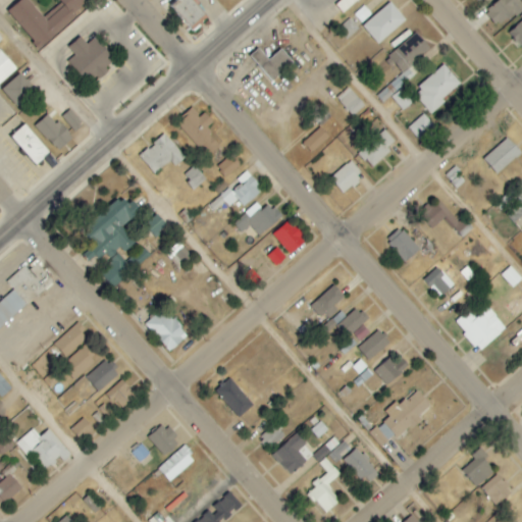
[(19,0),(6,12),(39,48),(92,0),(91,0),(58,0),(61,3),(44,18),(28,0),(19,0)]
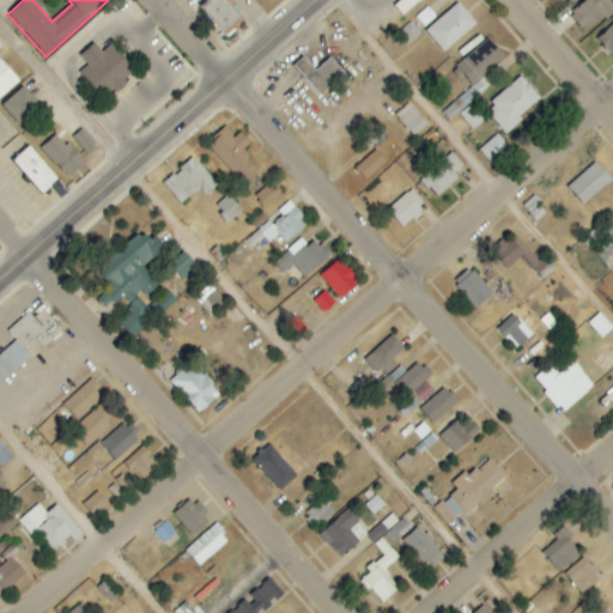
[(242,20),(224,0),(208,0),(201,7),(225,35),(242,20)]
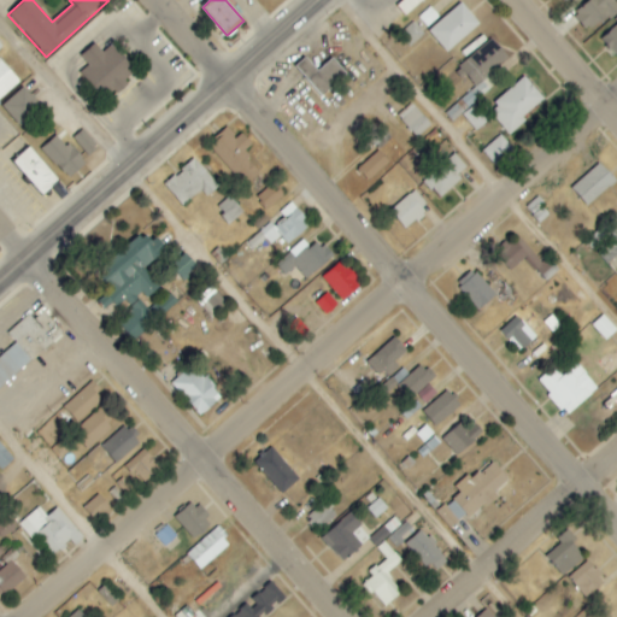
[(400,0),(395,4),(404,15),(423,0),(400,0)]
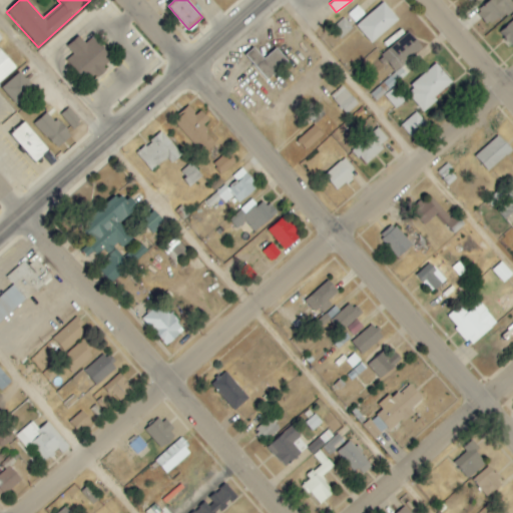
[(488,0),(476,11),(491,28),(512,7),(512,4),(510,1),(511,0),(488,0)]
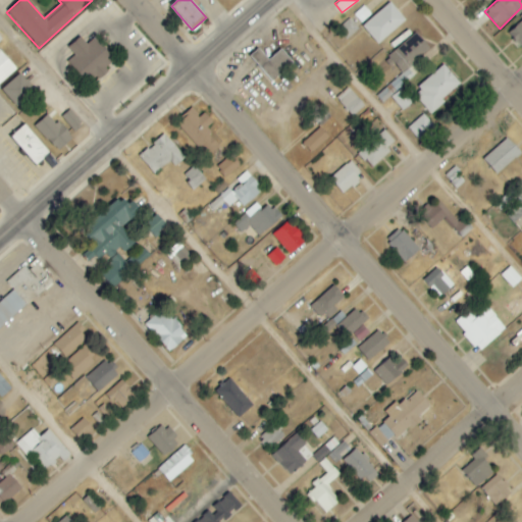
[(406,20),(389,2),(362,27),(378,45),(406,20)]
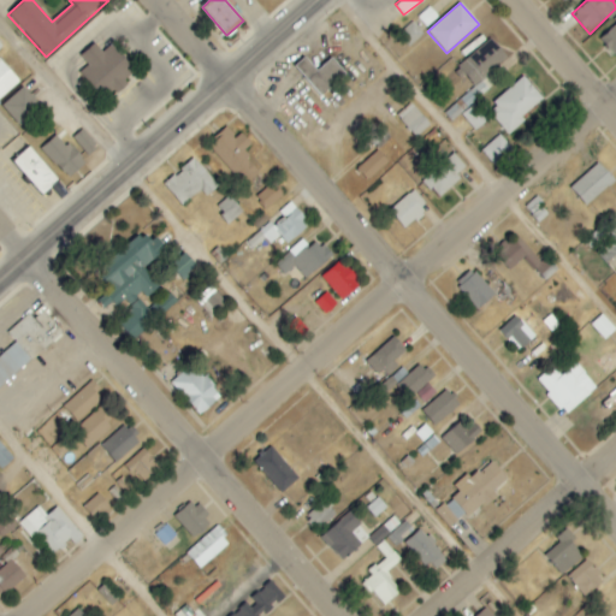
[(424,34),(413,22),(398,35),(409,46),(424,34)]
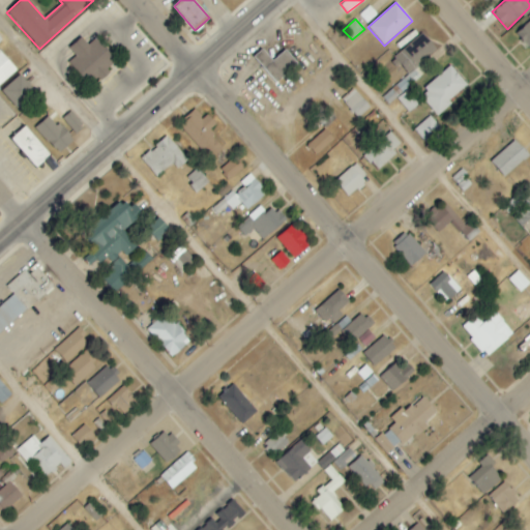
[(529,20),(516,34),(529,49),(529,20)]
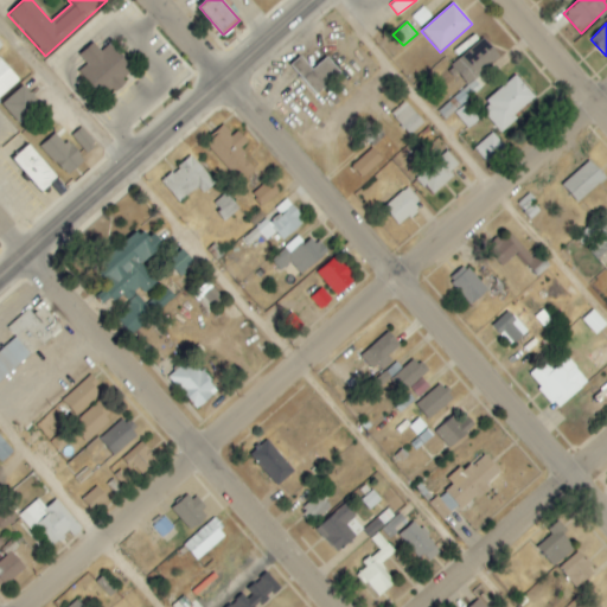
[(466,83),(500,59),(486,38),(452,64),(466,83)]
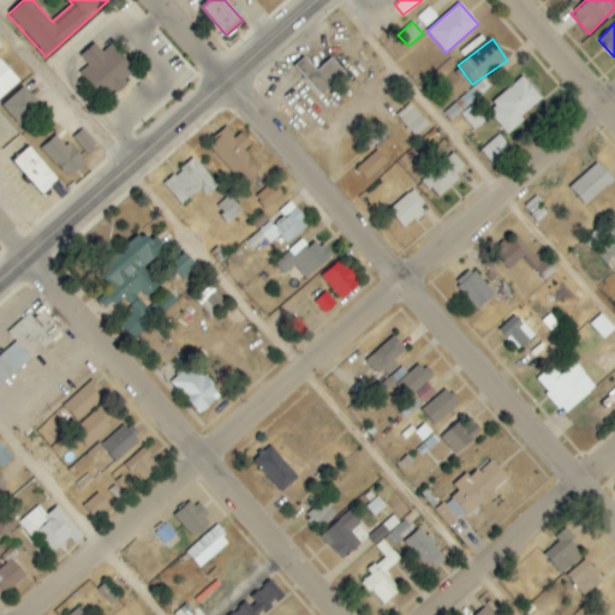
[(81,55),(88,65),(79,72),(103,101),(136,75),(112,43),(102,52),(95,43),(81,55)]
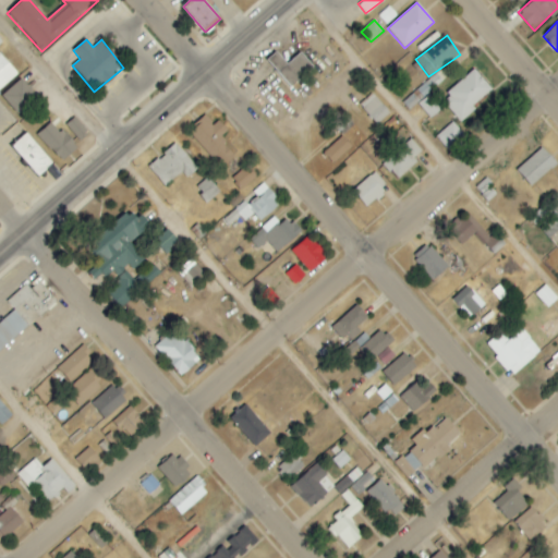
[(292,88),(314,69),(300,52),(287,64),(275,51),(266,60),(292,88)]
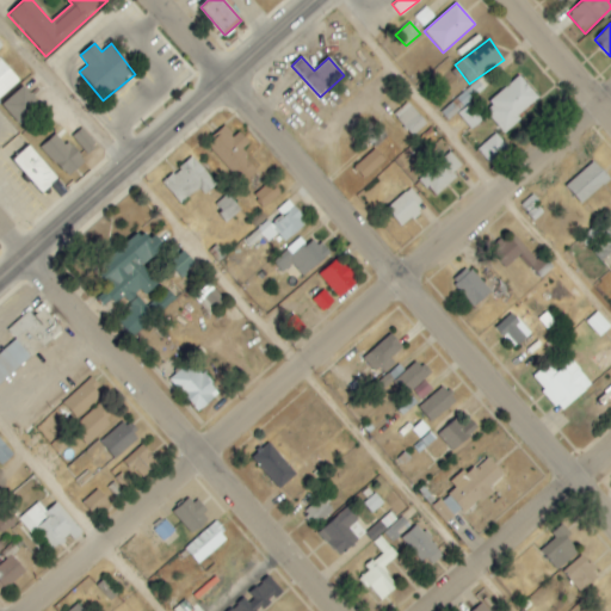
[(0,99),(19,81),(0,60),(0,99)]
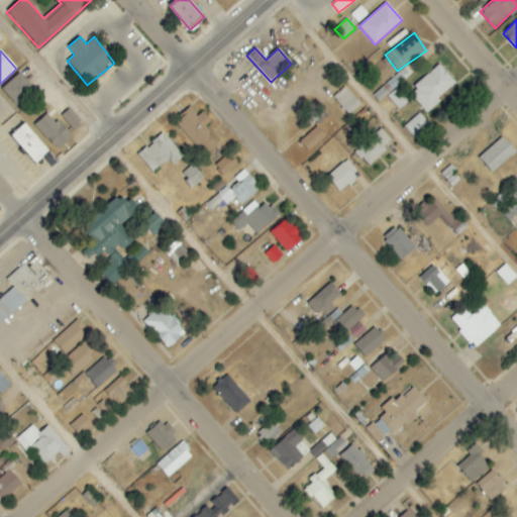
[(456,84),(439,65),(408,93),(425,112),(456,84)]
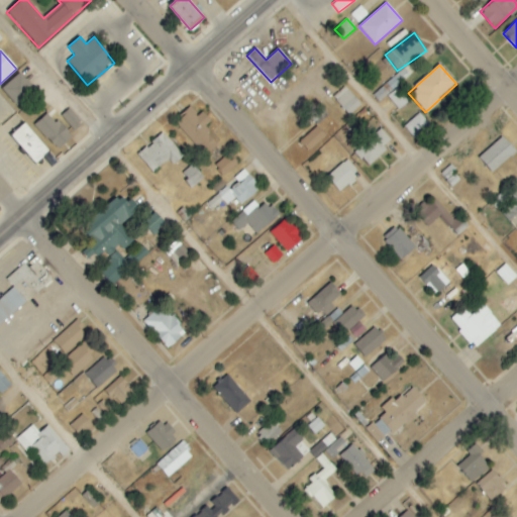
[(0,89),(16,106),(33,89),(18,73),(0,89)]
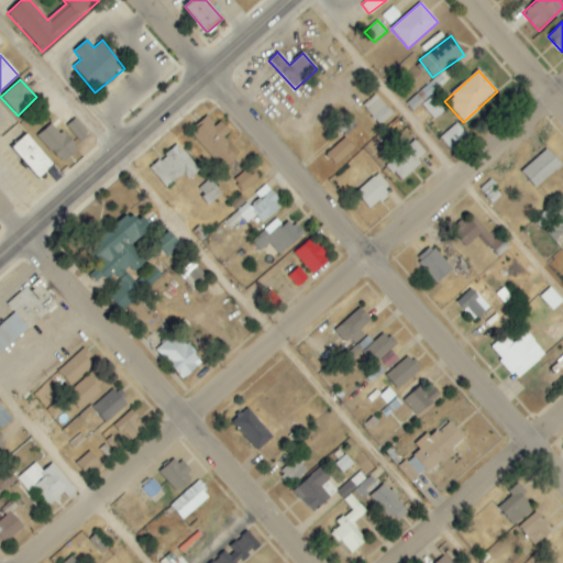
[(393,113),(375,95),(362,107),(381,125),(393,113)]
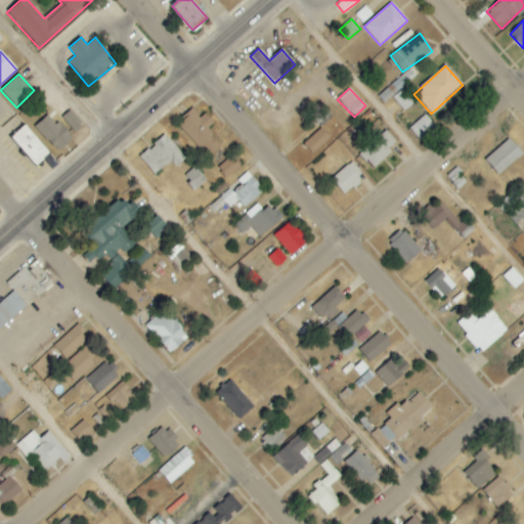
[(176,125),(206,157),(219,144),(202,125),(204,123),(192,111),(176,125)]
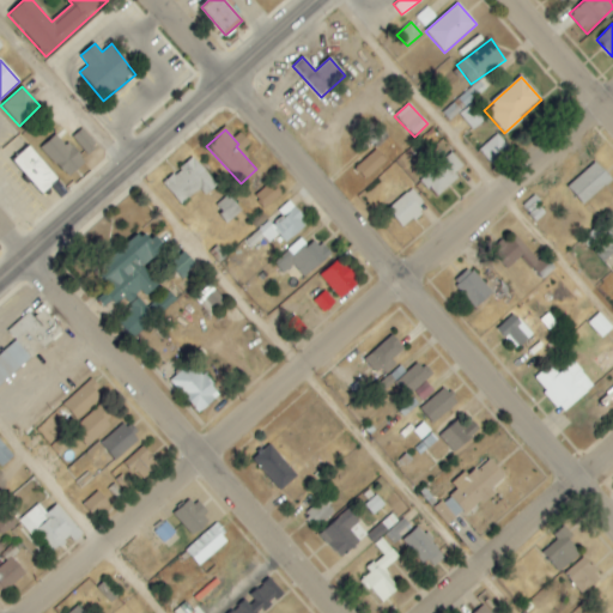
[(85,162),(68,144),(65,146),(54,134),(40,149),(67,178),(85,162)]
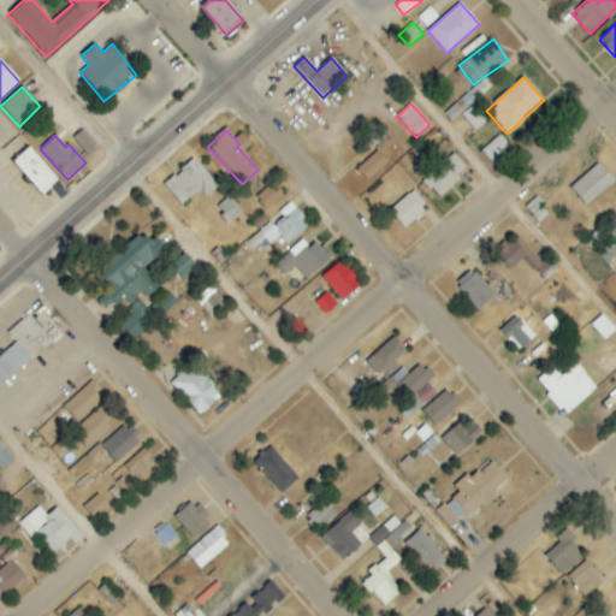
[(481,152),(495,165),(511,149),(499,135),(481,152)]
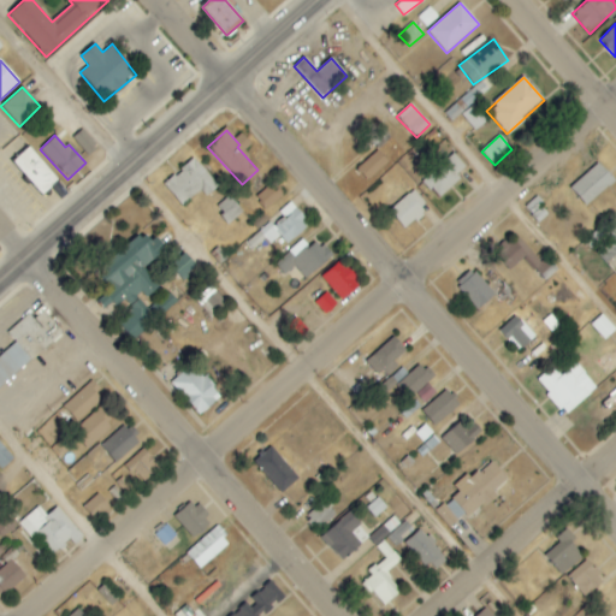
[(11,163),(42,195),(59,181),(28,147),(11,163)]
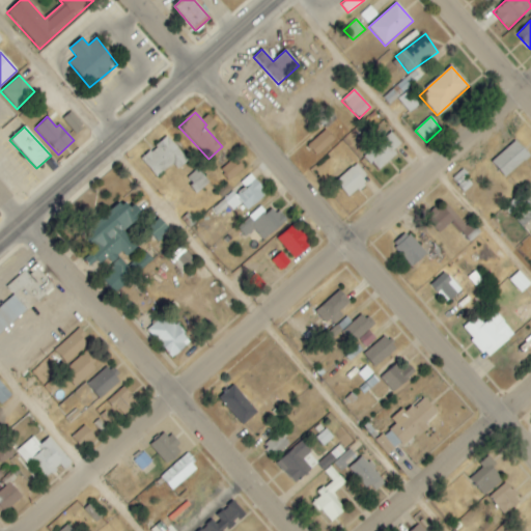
[(316,156),(334,139),(325,130),(307,146),(316,156)]
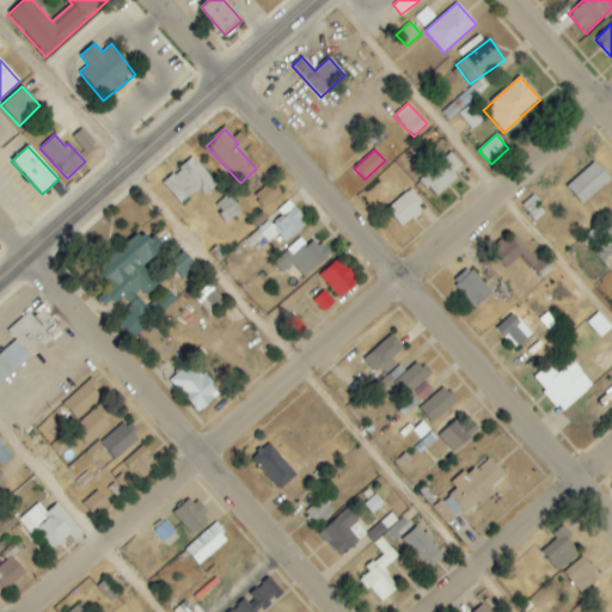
[(420,179),(435,196),(465,167),(450,152),(420,179)]
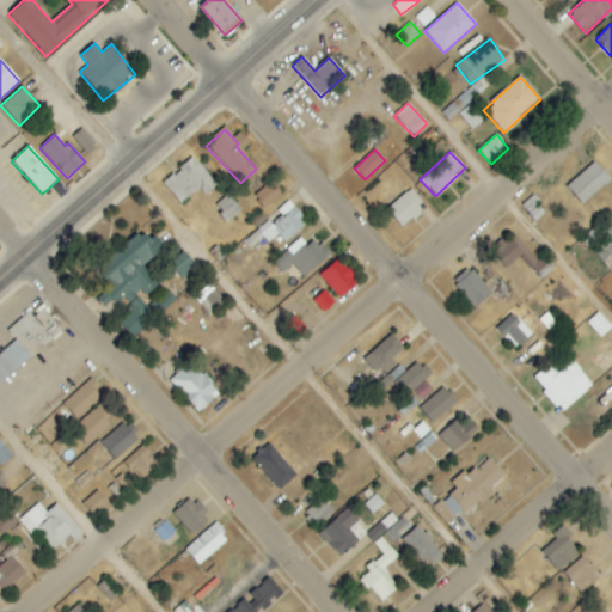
[(178,204),(200,190),(203,196),(215,187),(194,158),(161,182),(178,204)]
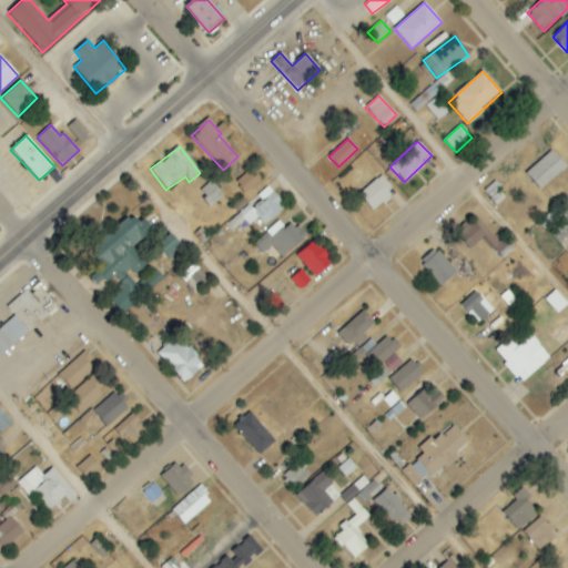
[(539,190),(567,168),(554,151),(526,172),(539,190)]
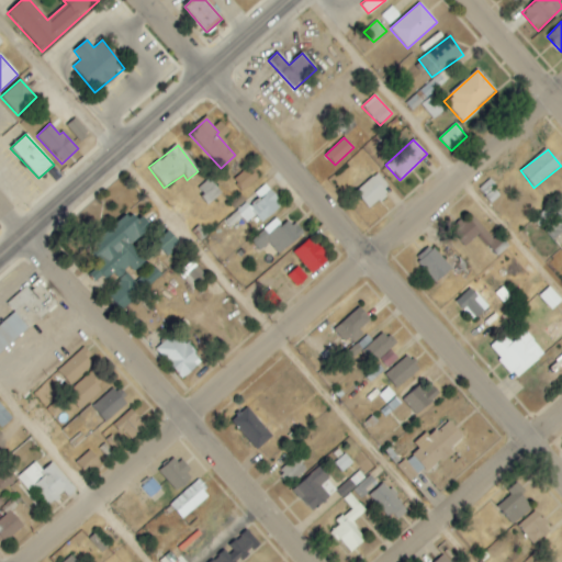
[(242,192),(258,179),(249,167),(232,180),(242,192)]
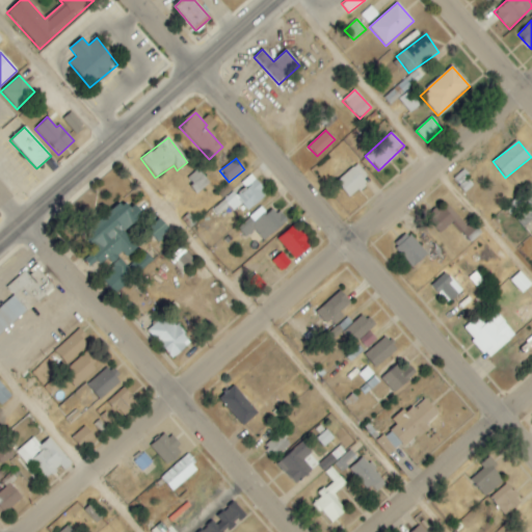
[(336,182),(349,197),(371,179),(357,163),(336,182)]
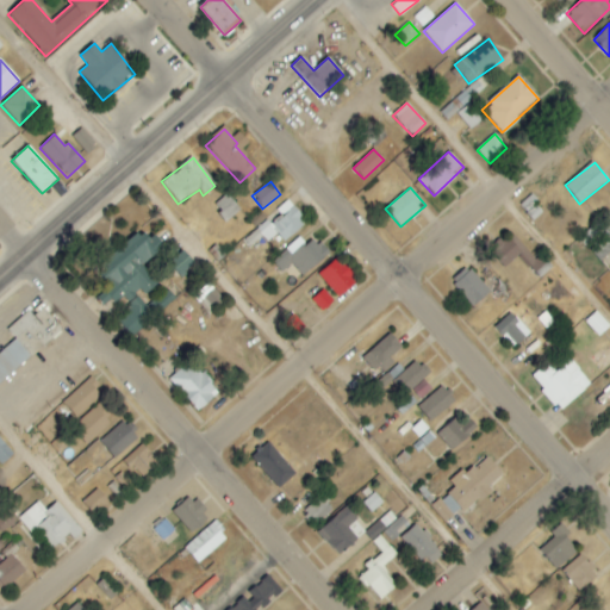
[(241,211),(228,194),(213,205),(226,222),(241,211)]
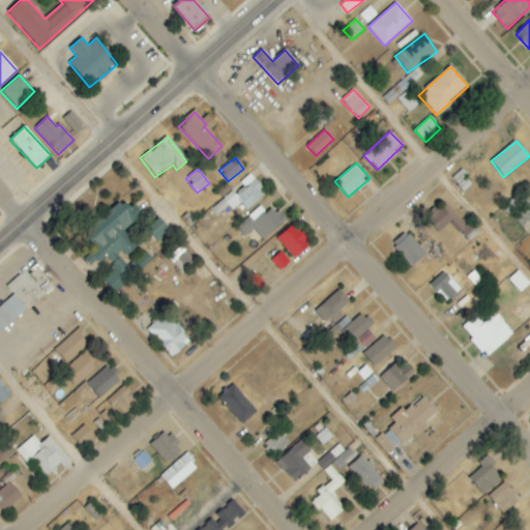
[(240,183),(244,187),(236,195),(232,190),(212,209),(218,214),(228,205),(233,210),(240,203),(247,210),(266,192),(248,174),(240,183)]
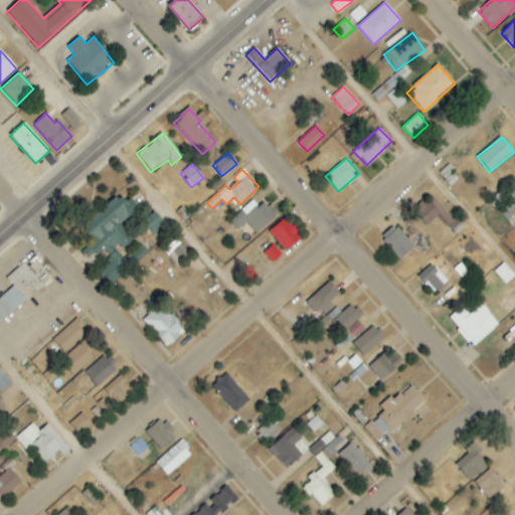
[(514,188),(509,193),(505,188),(488,201),(495,210),(497,208),(507,220),(514,212),(514,188)]
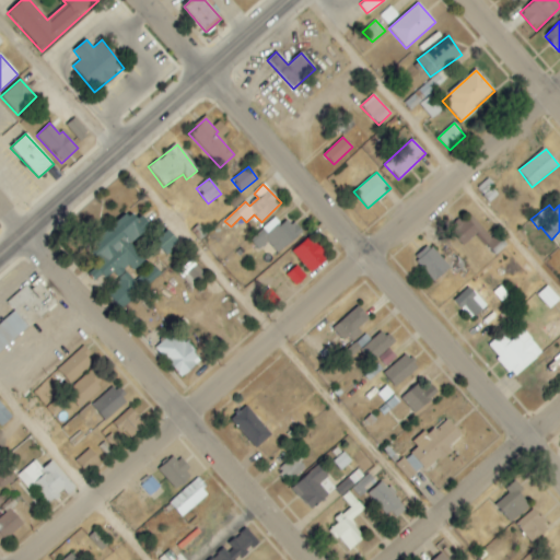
[(129,248),(149,223),(140,217),(137,221),(125,211),(92,254),(102,261),(94,271),(100,276),(103,271),(117,282),(108,294),(120,304),(140,278),(133,272),(144,259),(129,248)]
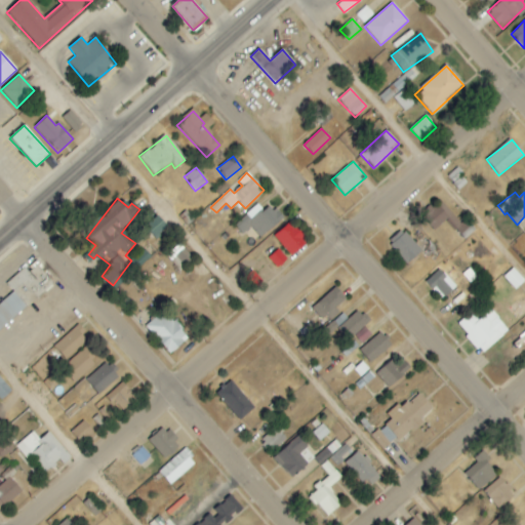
[(462,240),(475,231),(467,219),(460,224),(442,201),(422,216),(434,231),(447,219),(462,240)]
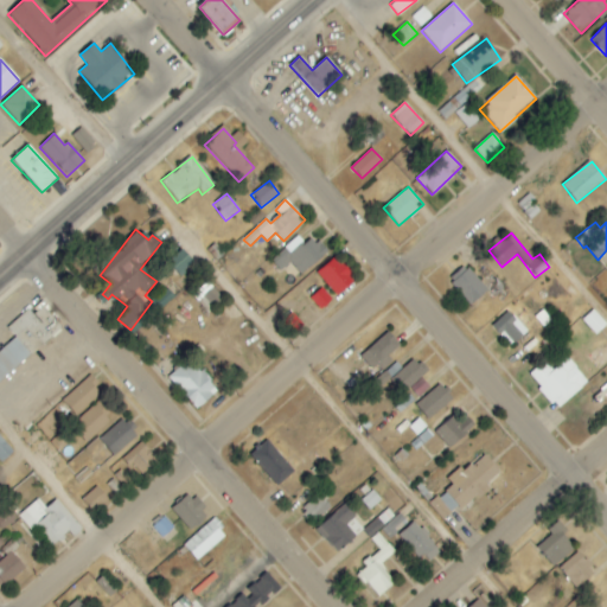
[(292,263),(300,274),(327,253),(319,242),(310,249),(299,237),(270,260),(281,272),(292,263)]
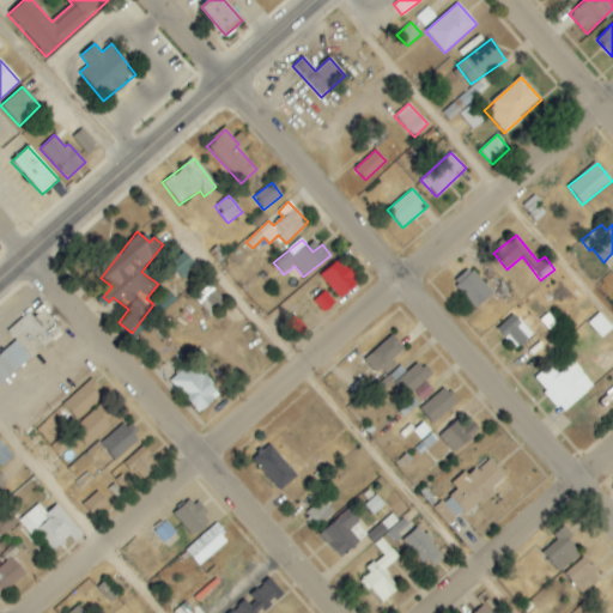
[(339,299),(358,284),(339,259),(320,274),(339,299)]
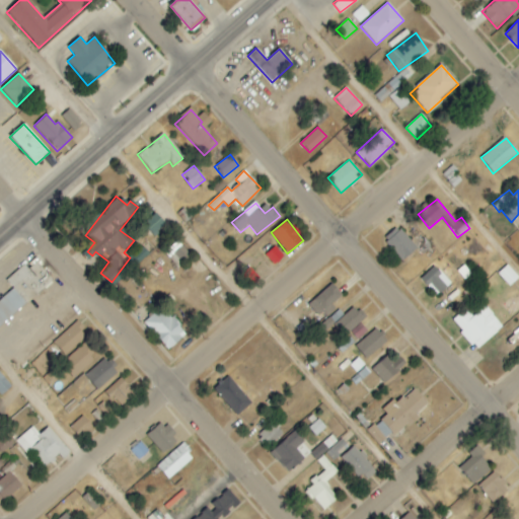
[(417,247),(396,227),(382,240),(402,262),(417,247)]
